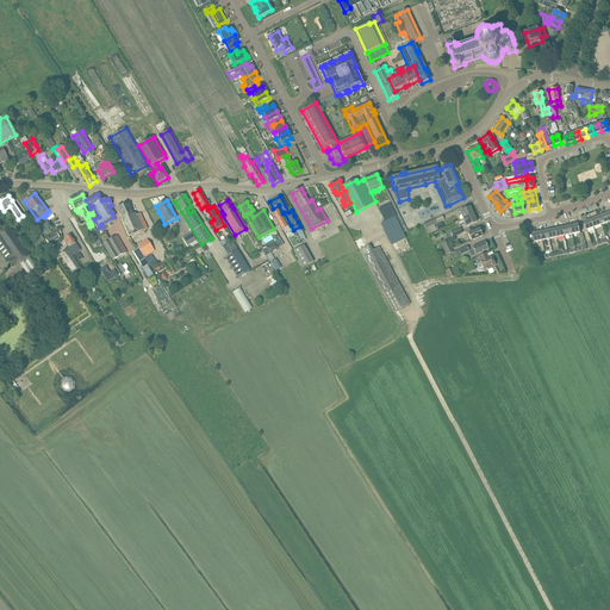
[(391,203),(379,209),(385,223),(381,224),(392,246),(405,238),(396,217),(398,217),(391,203)]
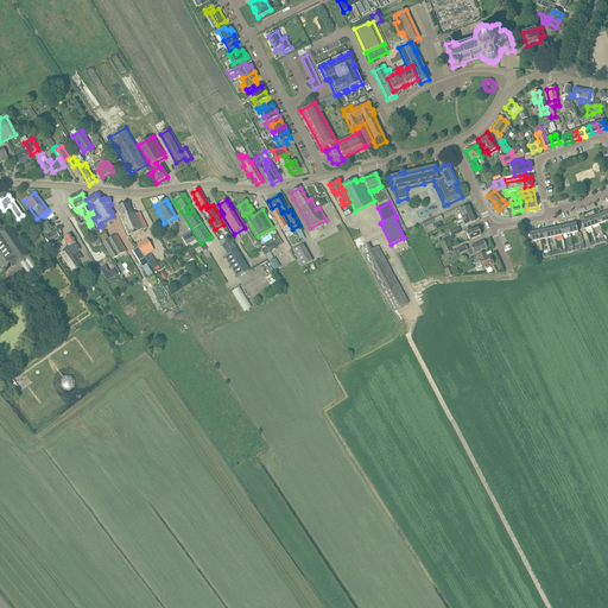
[(119,213),(128,236),(147,228),(143,219),(140,213),(137,214),(132,213),(128,203),(116,208),(119,213)]
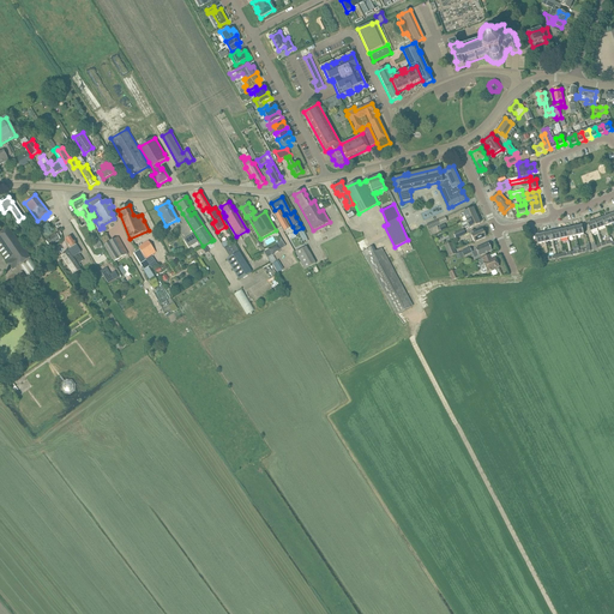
[(464,217),(467,221),(476,216),(473,209),(461,215),(462,217),(464,217)]
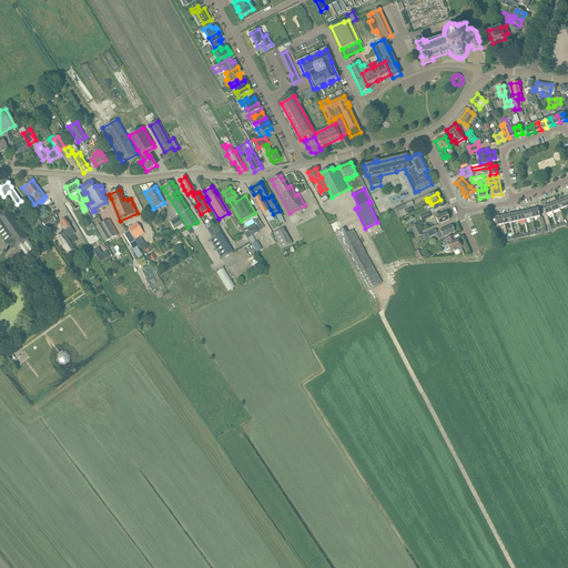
[(253,199),(256,203),(264,217),(270,214),(262,200),(260,195),(253,199)]
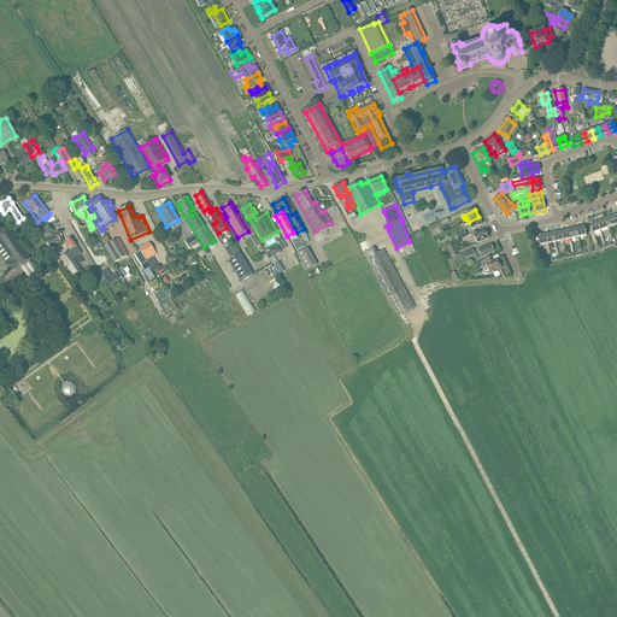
[(436,229),(451,223),(448,217),(440,222),(428,227),(432,234),(433,238),(439,234),(436,229)]
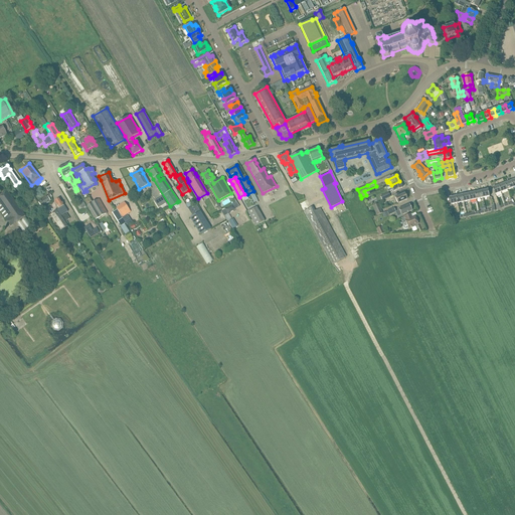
[(399,181),(391,185),(392,188),(390,190),(391,193),(402,188),(399,181)]
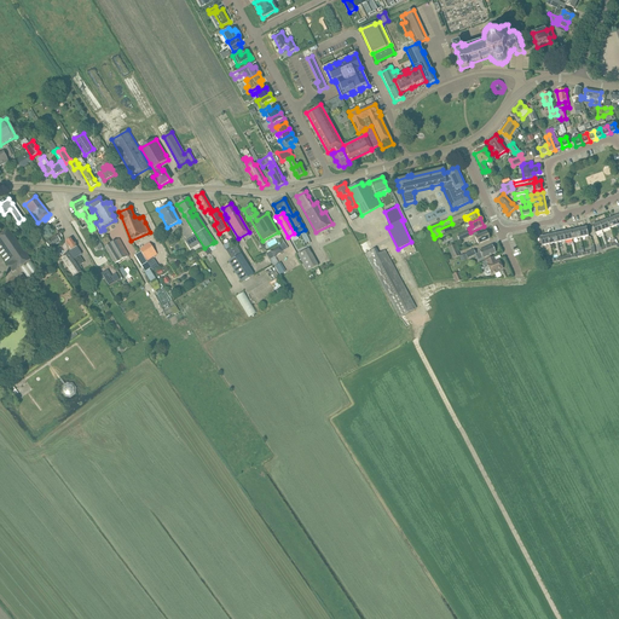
[(614,218),(607,220),(611,229),(618,225),(614,218)]
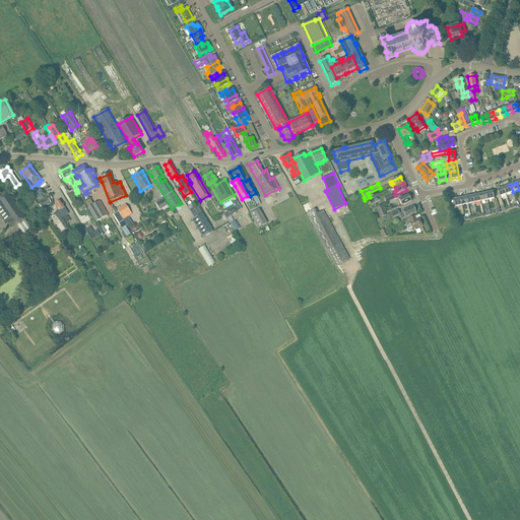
[(510,185),(504,187),(507,194),(513,192),(510,185)]
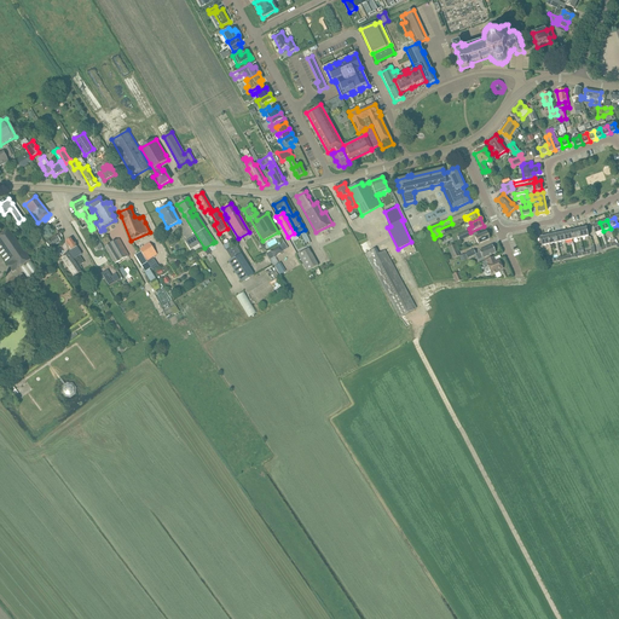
[(603,231),(600,223),(593,226),(595,233),(603,231)]
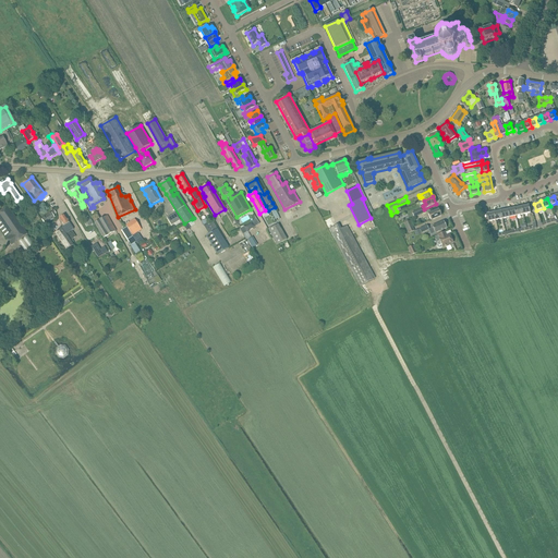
[(275,207),(270,209),(276,219),(279,218),(275,207)]
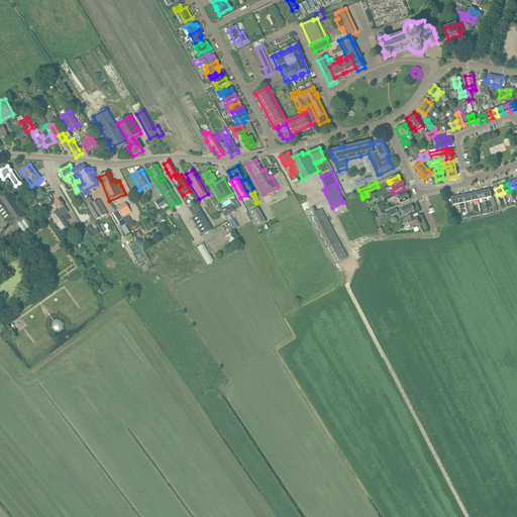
[(6,221),(10,228),(22,219),(24,217),(7,193),(0,197),(0,212),(6,221)]
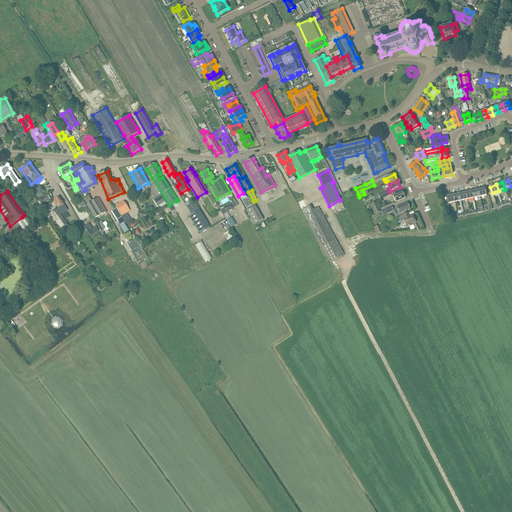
[(391,194),(395,202),(405,198),(402,192),(397,194),(396,192),(391,194)]
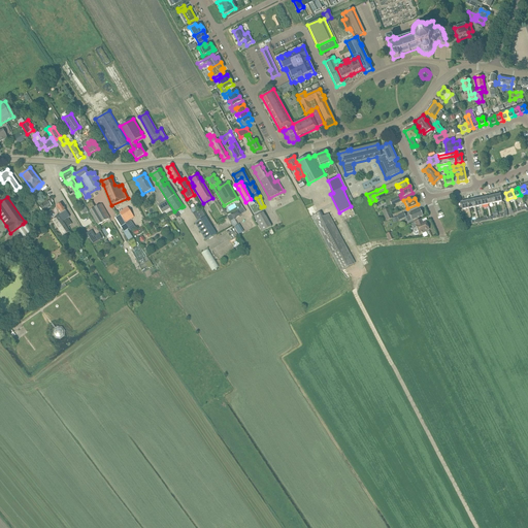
[(52,199),(39,207),(42,212),(52,206),(51,204),(53,202),(52,199)]
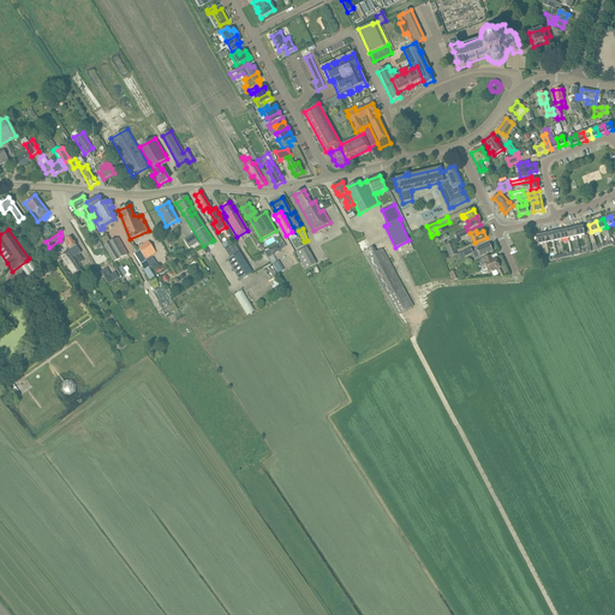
[(101,239),(114,263),(129,255),(118,238),(111,242),(107,236),(101,239)]
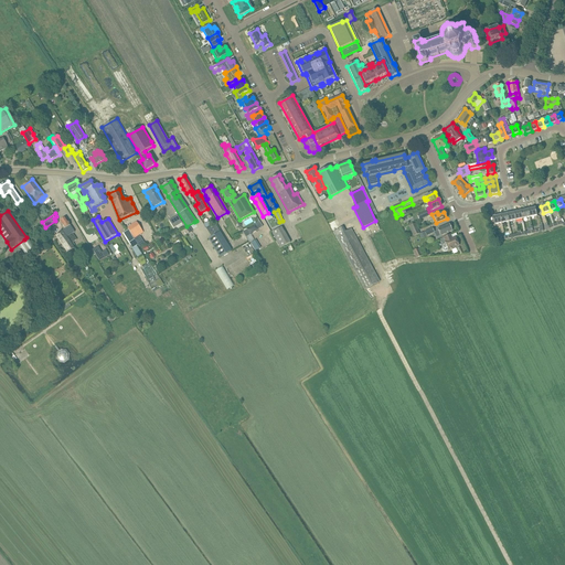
[(62,231),(65,235),(71,244),(73,243),(77,240),(73,233),(75,232),(73,230),(65,217),(60,221),(65,228),(62,231)]
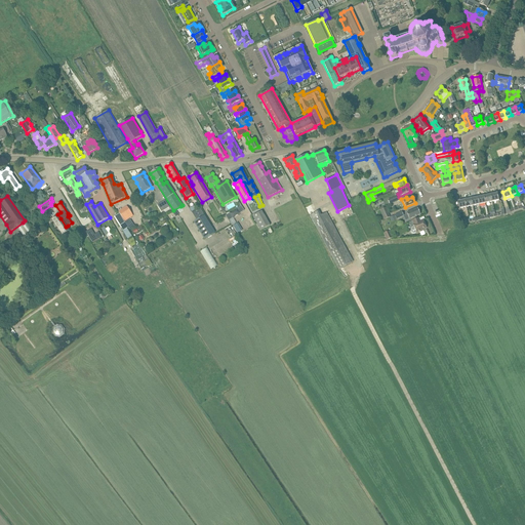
[(310,215),(315,212),(312,205),(306,208),(310,215)]
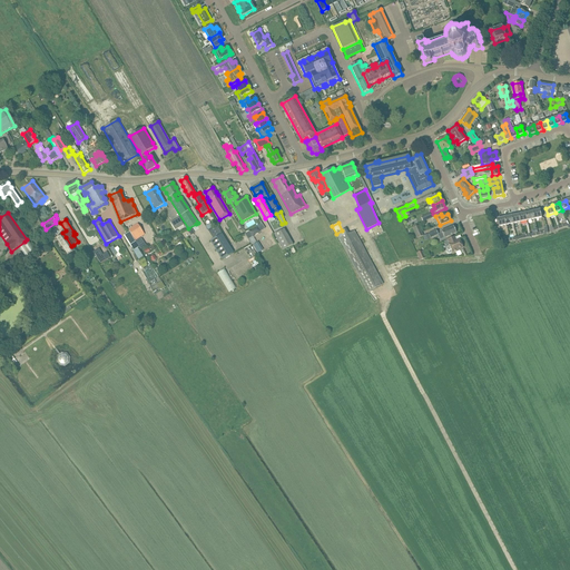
[(245,234),(248,239),(265,228),(263,224),(251,232),(249,232),(245,234)]
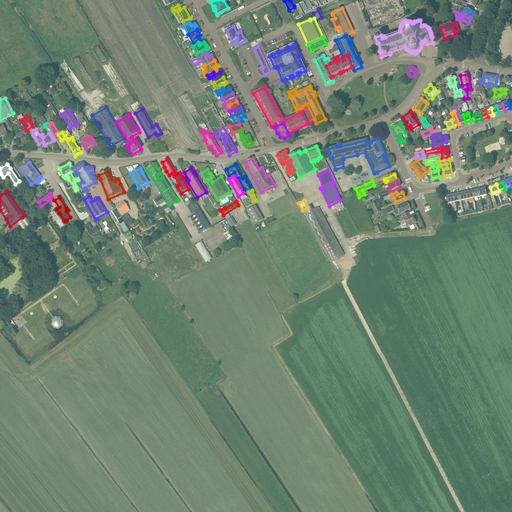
[(115,207),(116,208),(122,217),(130,211),(123,202),(115,207)]
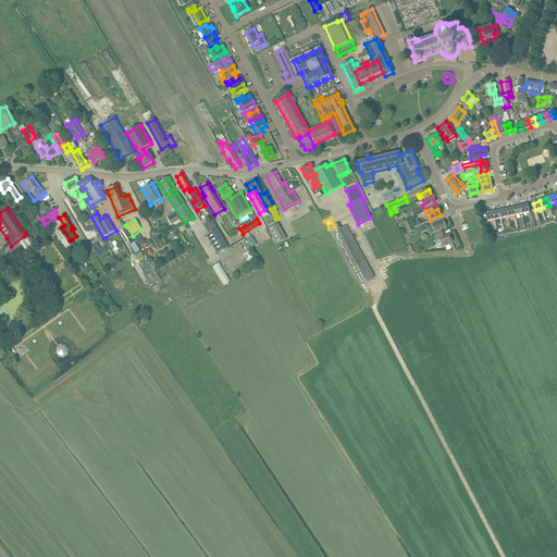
[(404,223),(408,233),(413,230),(410,220),(404,223)]
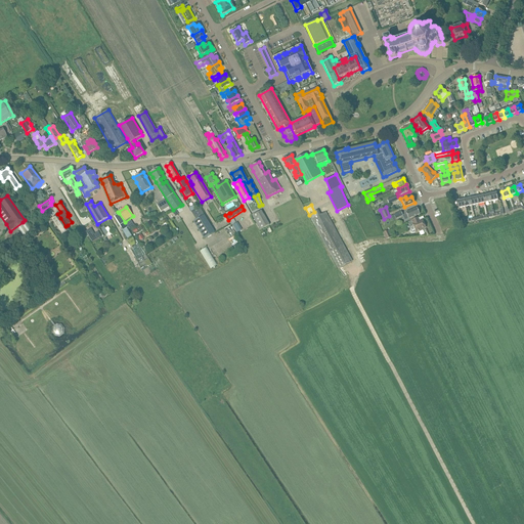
[(406,213),(408,219),(420,214),(417,208),(406,213)]
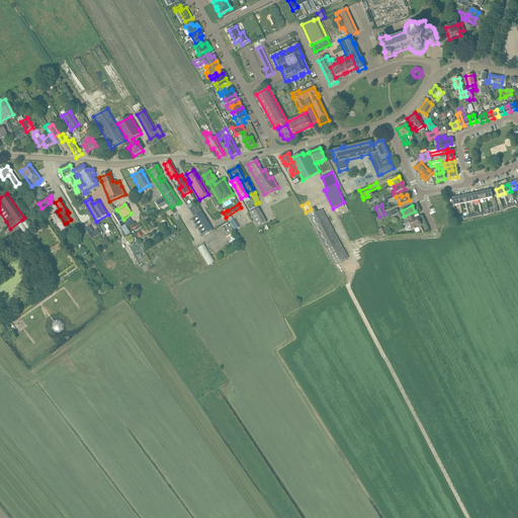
[(306,212),(334,266),(349,258),(323,209),(316,213),(313,208),(306,212)]
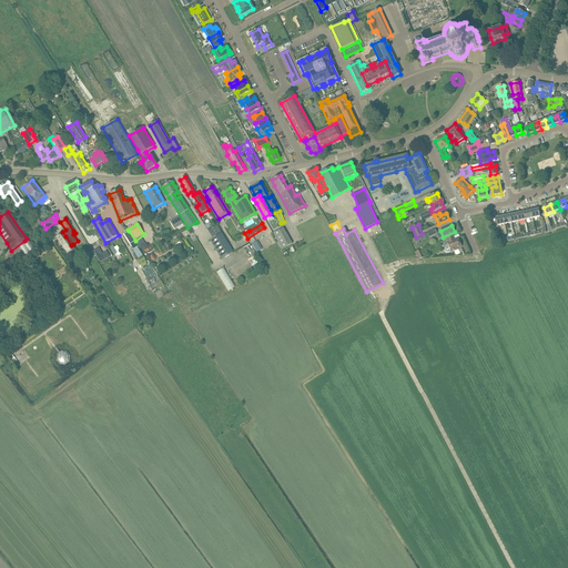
[(135,241),(129,231),(123,234),(139,259),(143,255),(138,246),(139,245),(135,241)]
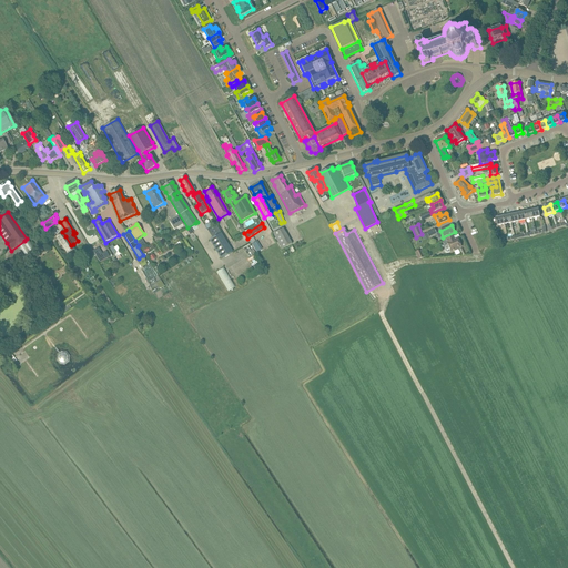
[(61,244),(68,254),(74,250),(66,237),(62,233),(57,237),(61,244)]
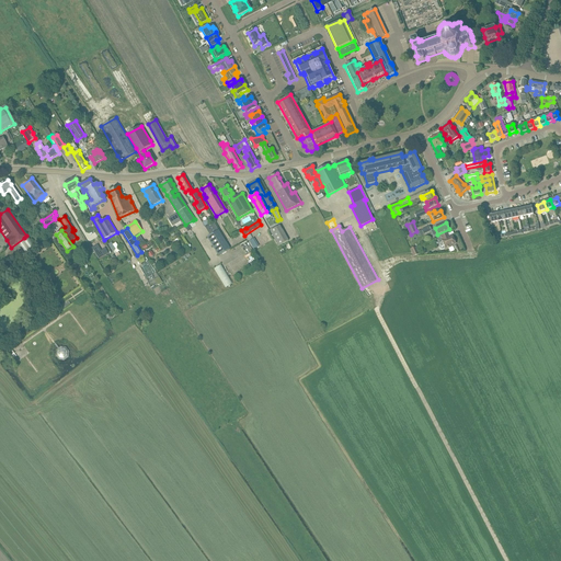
[(218,230),(207,237),(218,255),(230,249),(218,230)]
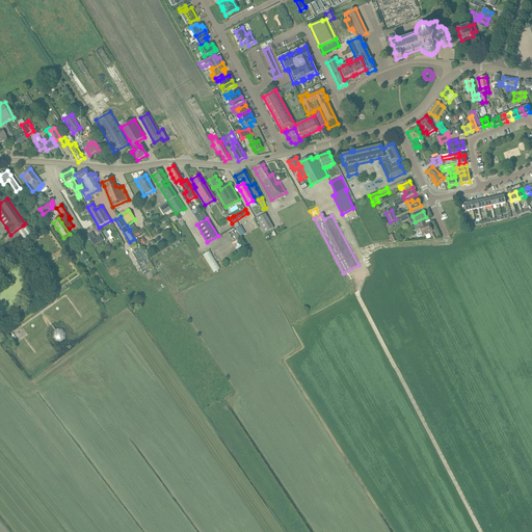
[(417,232),(417,234),(417,235),(418,236),(420,237),(422,236),(432,232),(428,223),(426,224),(424,221),(414,225),(417,232)]
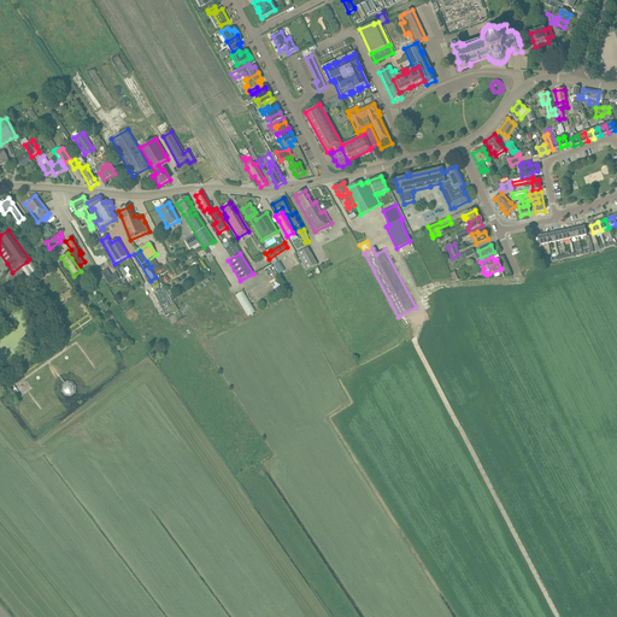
[(28,277),(30,280),(40,274),(31,262),(28,263),(22,268),(28,277)]
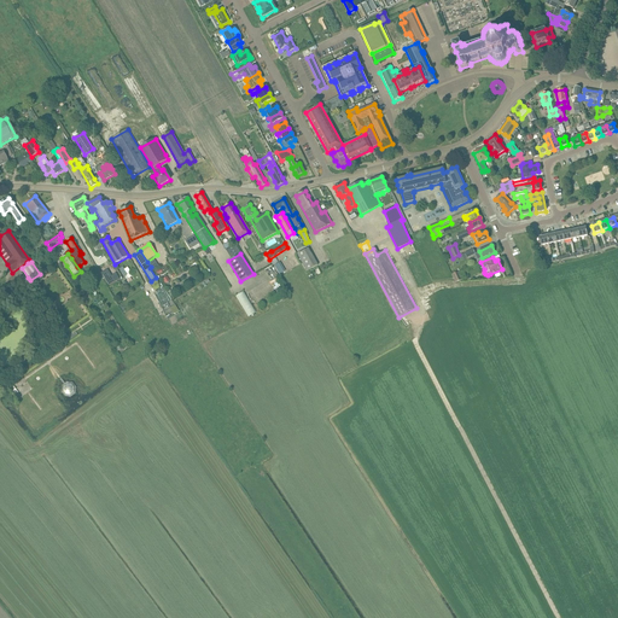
[(108,269),(100,273),(109,286),(120,279),(116,273),(111,277),(108,269)]
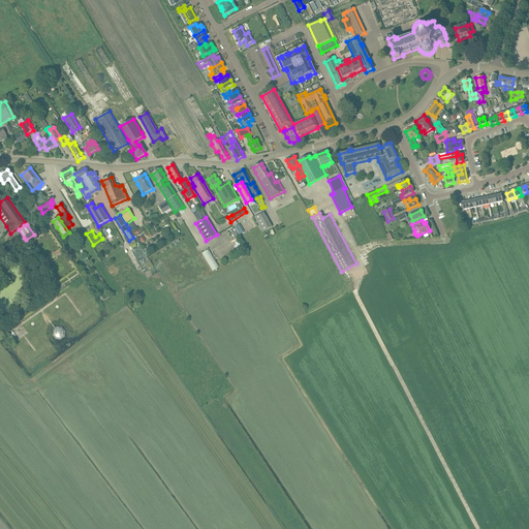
[(134,240),(128,243),(132,250),(136,247),(134,240)]
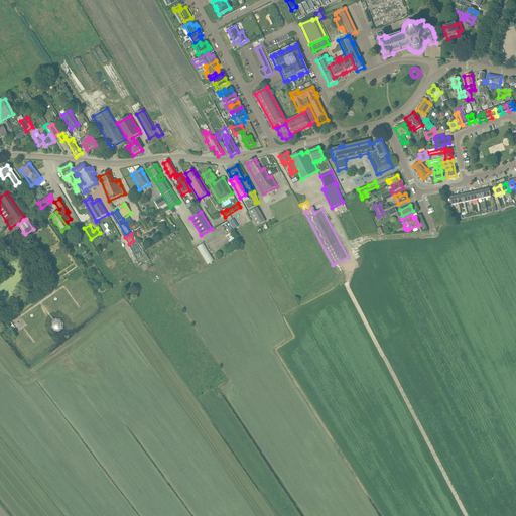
[(53,324),(52,327),(53,328),(54,330),(55,331),(58,331),(59,330),(61,329),(61,328),(61,326),(61,324),(60,321),(59,321),(56,321),(55,321),(54,324),(53,323),(53,324)]
